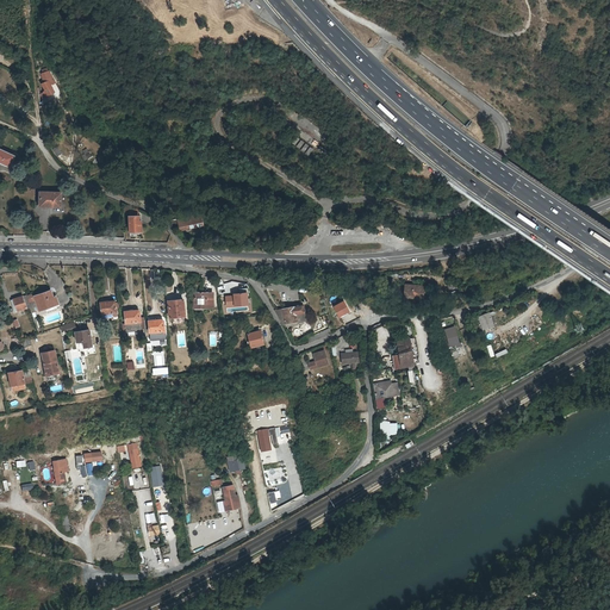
[(54,83),(48,72),(41,74),(44,83),(41,85),(44,92),(48,91),(50,94),(53,93),(49,85),(54,83)]
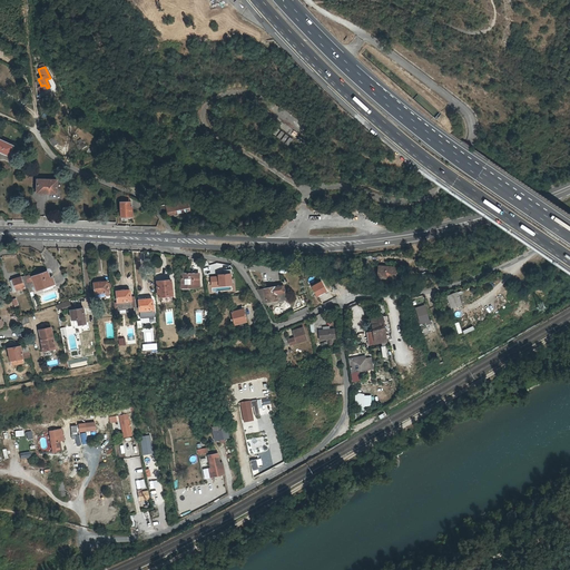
[(286,145),(291,139),(288,137),(285,135),(281,140),(286,145)]
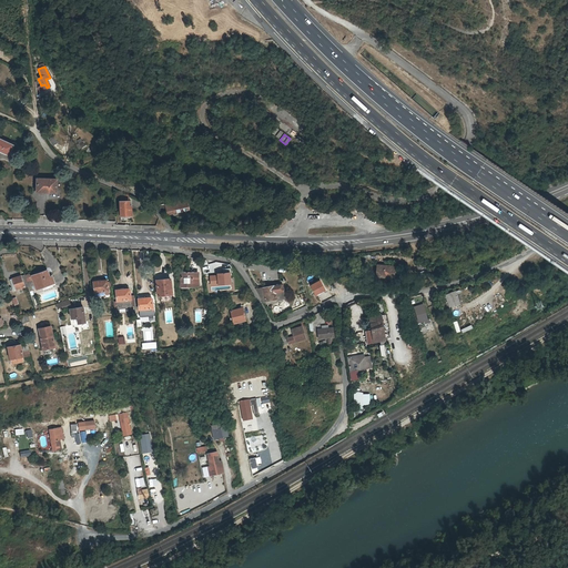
[(0,152),(8,156),(12,145),(0,140),(0,152)]
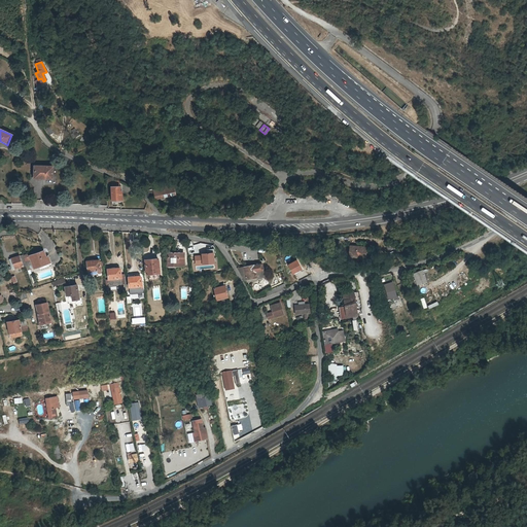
[(53,179),(53,166),(34,166),(34,175),(41,175),(41,178),(53,179)]
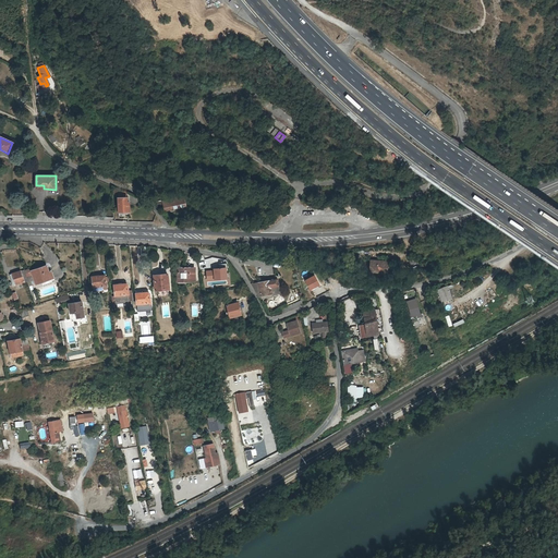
[(161,211),(186,206),(184,197),(183,195),(174,197),(154,202),(161,211)]
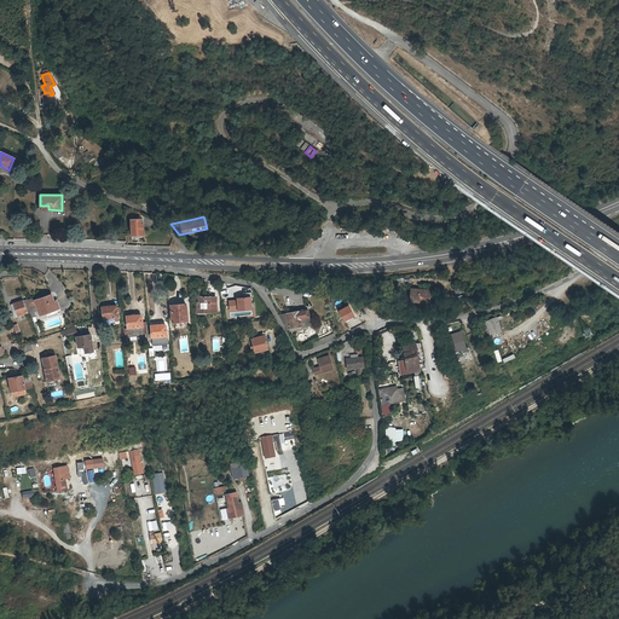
[(131,219),(131,236),(142,235),(140,219),(131,219)]
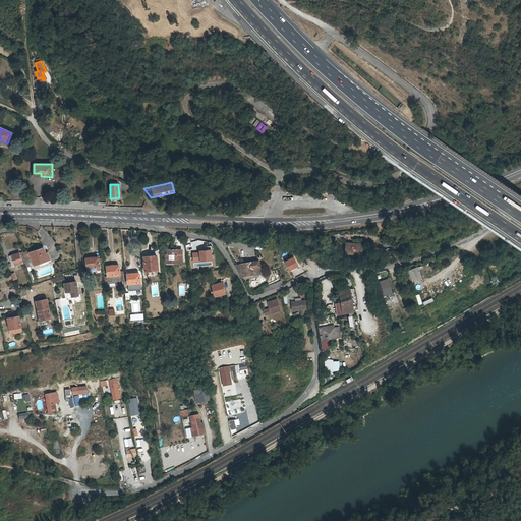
[(345,242),(344,254),(361,255),(362,244),(345,242)]
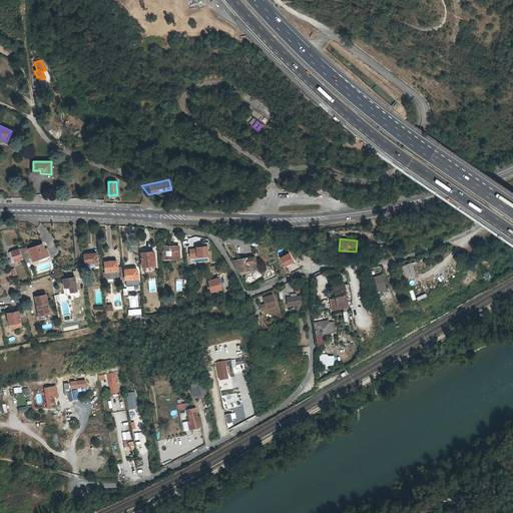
[(208,257),(207,244),(201,245),(201,246),(196,247),(197,258),(208,257)]
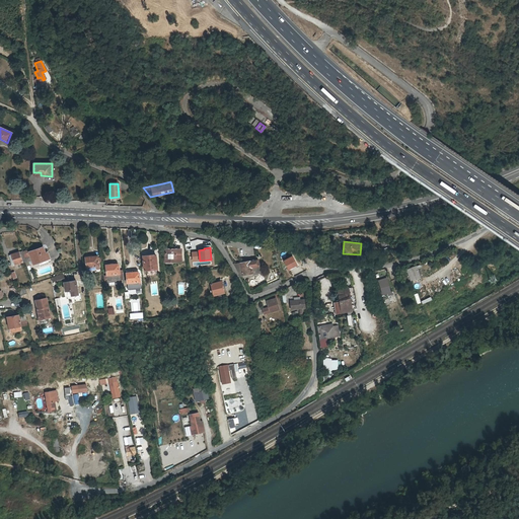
[(44,248),(29,253),(33,265),(48,261),(46,254),(44,248)]
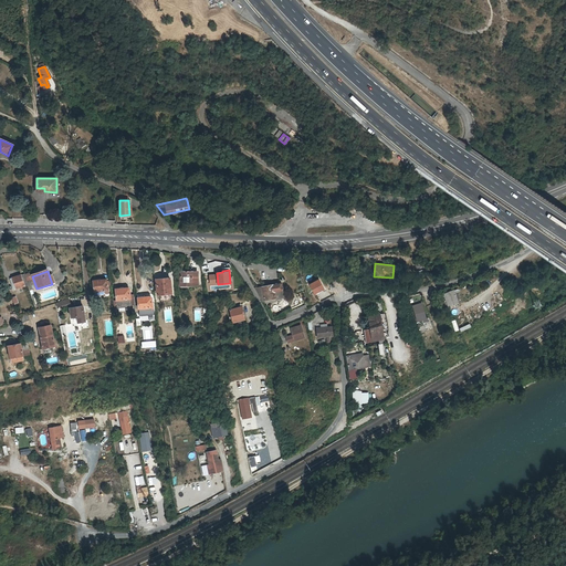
[(197,272),(180,272),(180,283),(191,282),(191,286),(198,286),(198,275),(197,275),(197,272)]
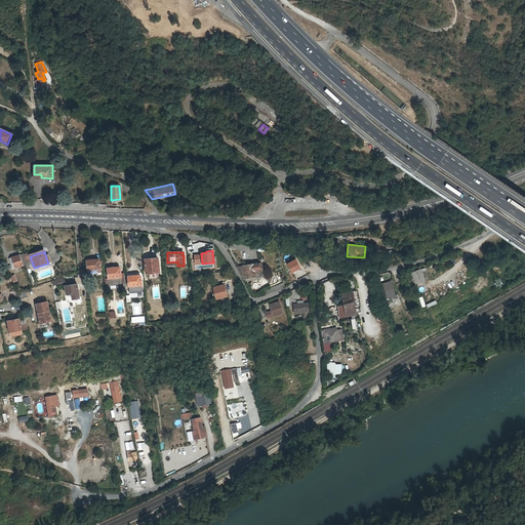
[(19,255),(11,258),(14,269),(23,266),(19,255)]
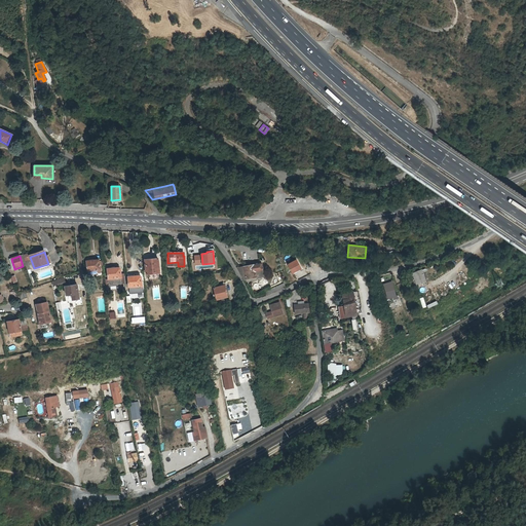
[(152,261),(145,262),(146,274),(159,272),(158,258),(152,259),(152,261)]
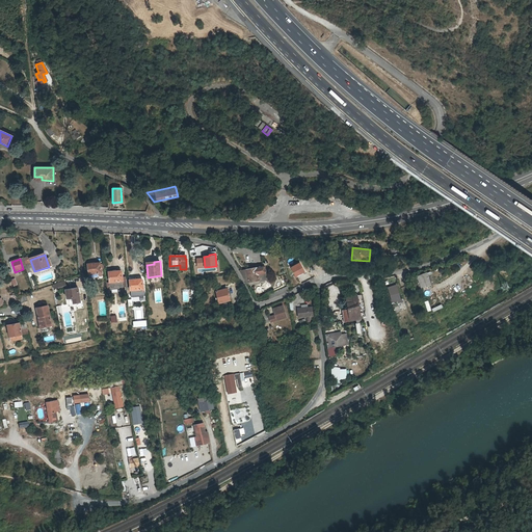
[(300,261),(291,266),(296,276),(306,271),(300,261)]
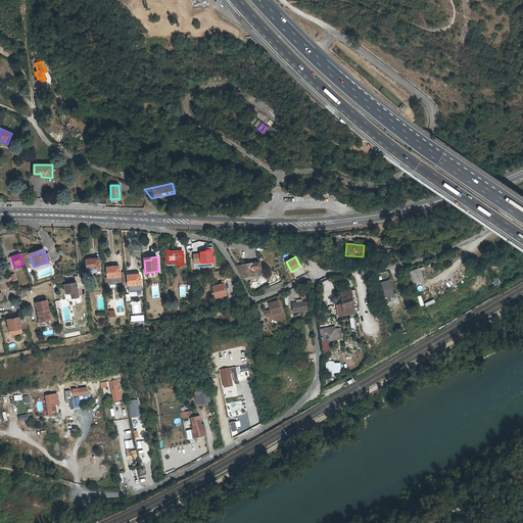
[(93,259),(86,260),(87,270),(101,269),(100,264),(99,264),(99,259),(97,258),(93,259)]
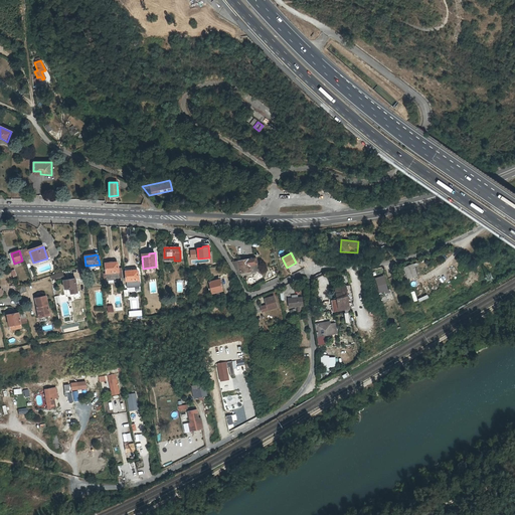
[(258,265),(256,258),(238,262),(240,274),(252,272),(251,271),(250,271),(249,266),(258,265)]
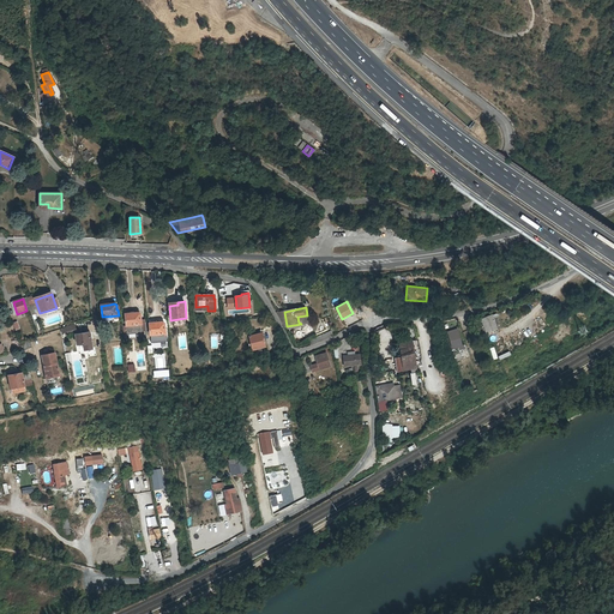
[(140,330),(139,319),(140,319),(140,314),(138,313),(133,313),(133,314),(125,315),(126,326),(122,326),(122,332),(140,330)]
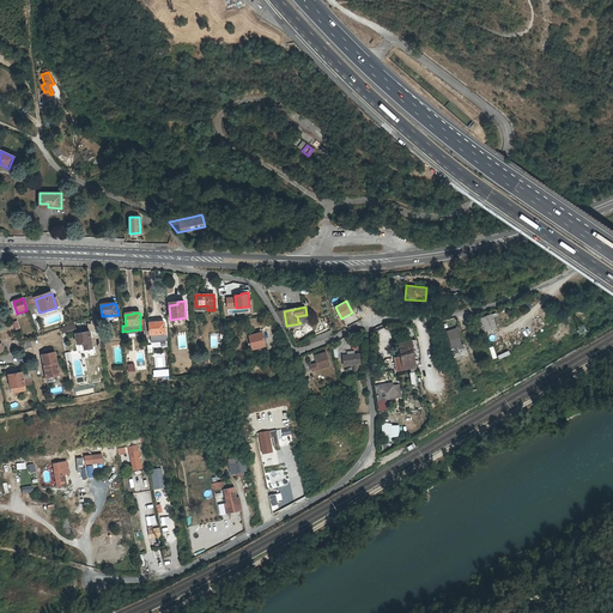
[(484,337),(496,332),(490,316),(478,321),(484,337)]
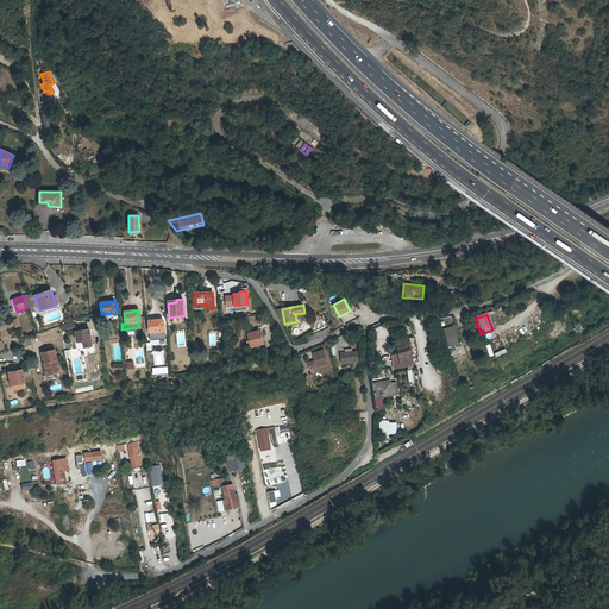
[(156,321),(148,321),(150,338),(165,337),(164,326),(163,326),(163,320),(162,319),(156,320),(156,321)]
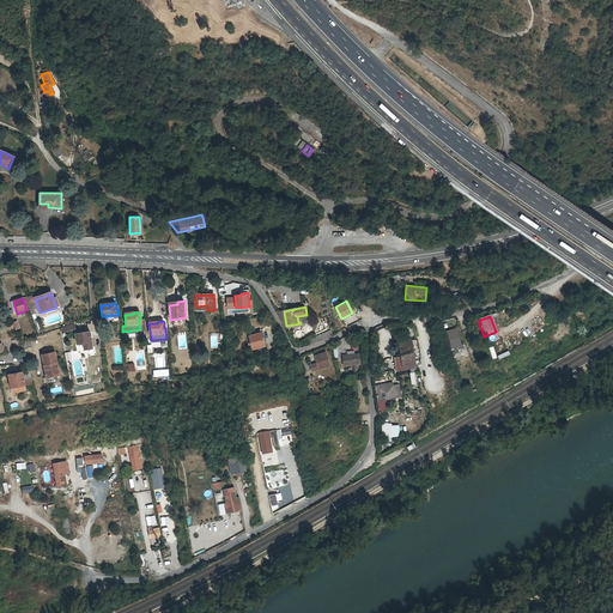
[(461,347),(455,326),(444,329),(447,339),(441,340),(442,346),(448,344),(450,352),(457,350),(457,349),(461,347)]
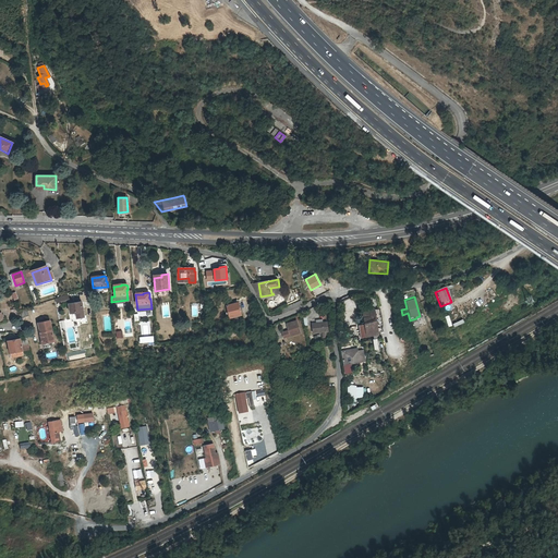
[(82,302),(70,304),(71,313),(76,313),(77,318),(84,317),(82,302)]
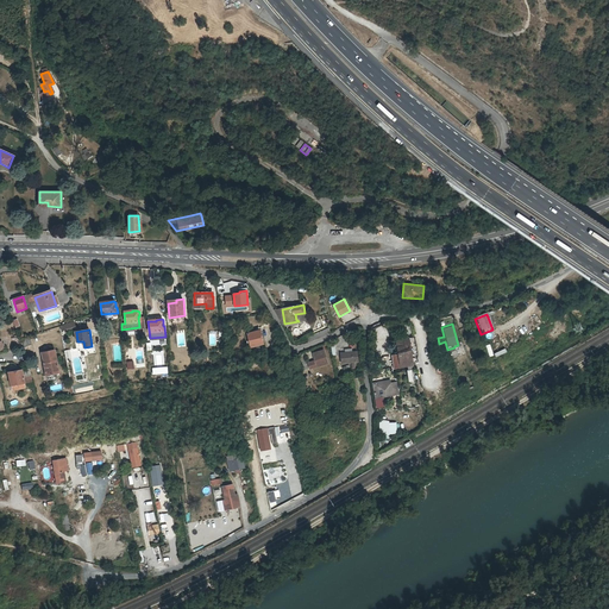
[(258,331),(248,334),(251,347),(263,344),(262,338),(261,338),(258,331)]
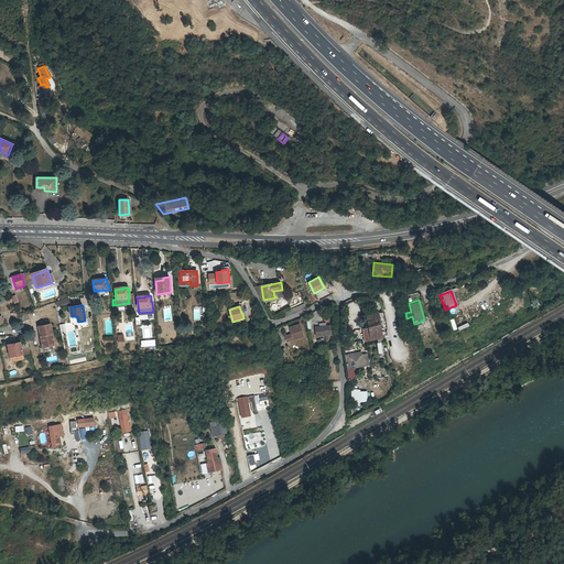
[(368,316),(370,329),(365,329),(366,342),(377,340),(377,345),(379,345),(379,349),(384,348),(381,329),(379,314),(368,316)]
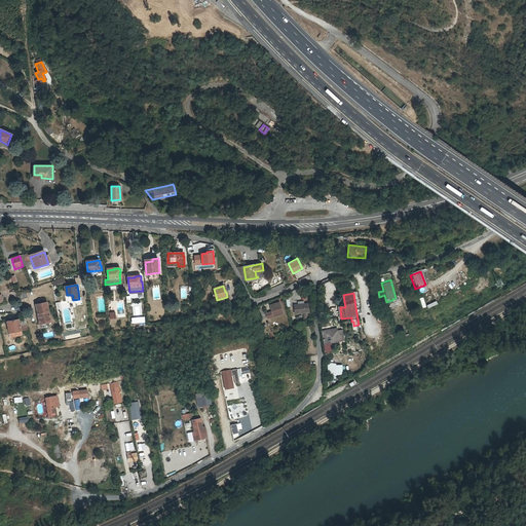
[(47,302),(36,304),(40,324),(44,324),(45,324),(49,323),(49,321),(51,321),(47,302)]
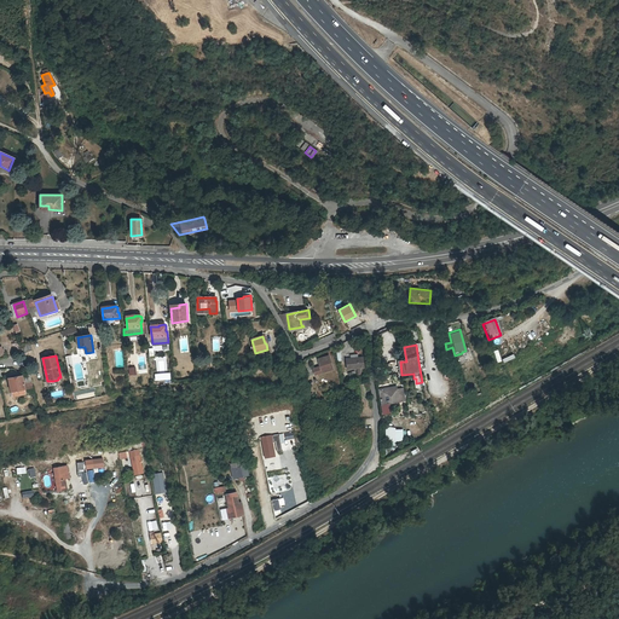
[(328,357),(317,360),(320,366),(313,369),(314,375),(322,372),(333,369),(328,357)]
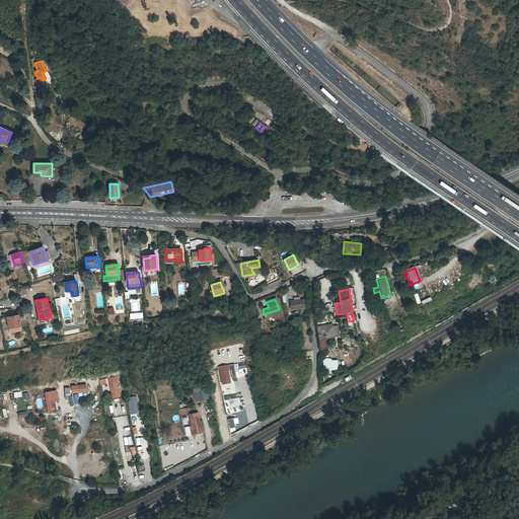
[(305,308),(304,299),(291,301),(292,310),(305,308)]
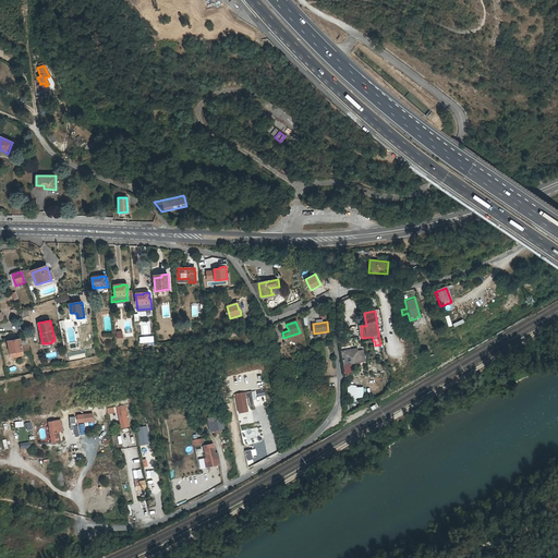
[(10,342),(8,342),(10,353),(29,348),(27,337),(15,340),(15,339),(10,340),(10,342)]
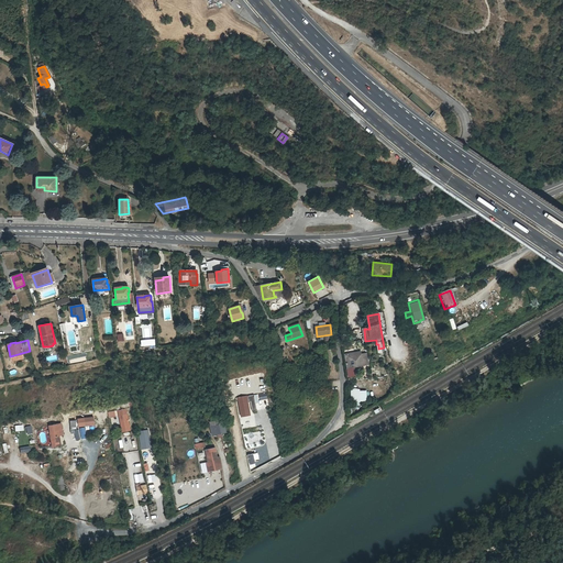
[(362,351),(344,354),(348,368),(368,365),(367,353),(362,354),(362,351)]
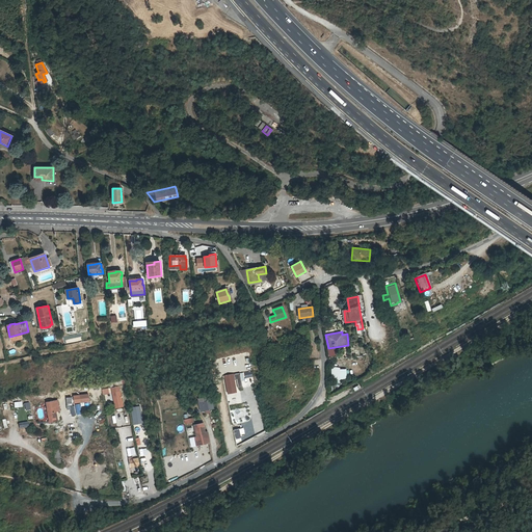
[(346,378),(346,367),(331,367),(331,378),(346,378)]
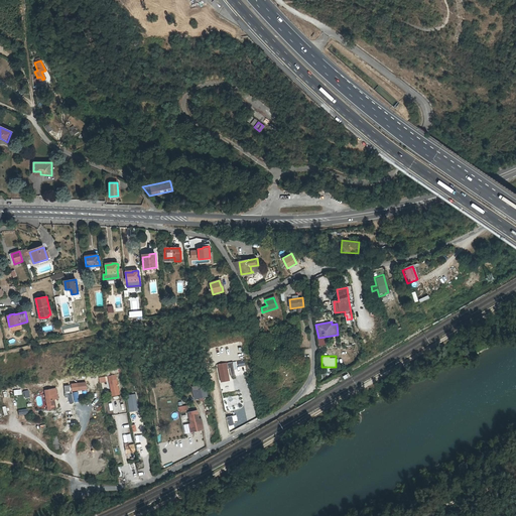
[(227,363),(218,364),(221,381),(230,380),(227,363)]
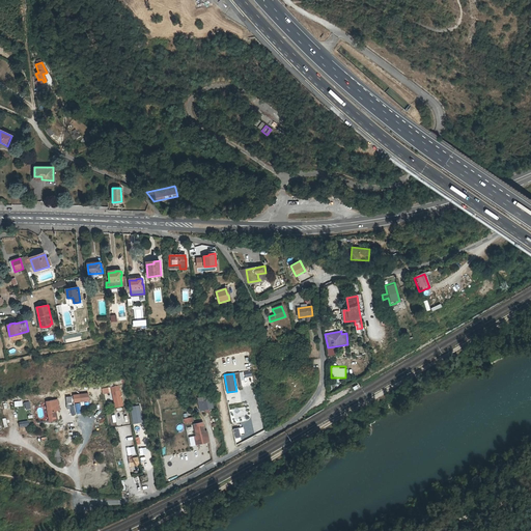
[(120,390),(113,392),(115,408),(123,406),(120,390)]
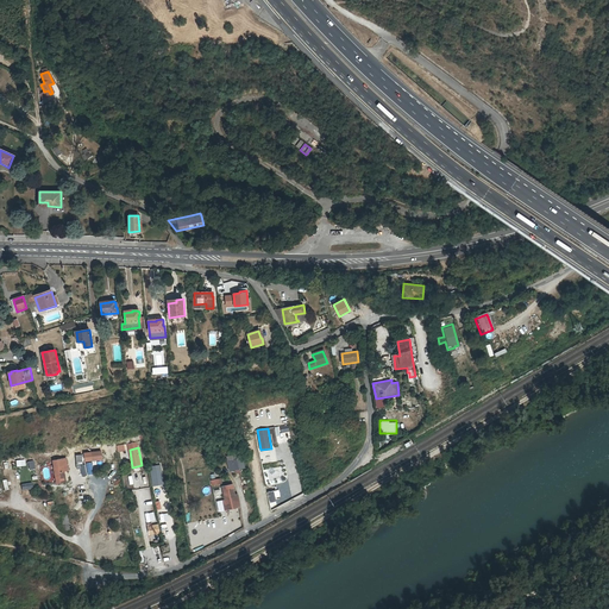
[(102,451),(92,452),(93,460),(104,459),(102,451)]
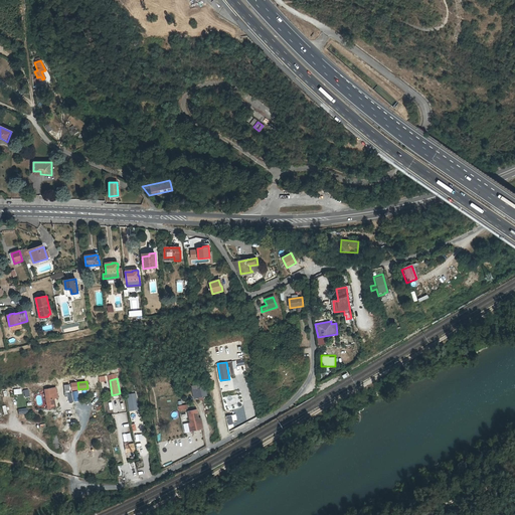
[(196,396),(199,396),(203,395),(205,395),(206,395),(205,387),(203,387),(195,388),(192,389),(194,397),(196,396)]
